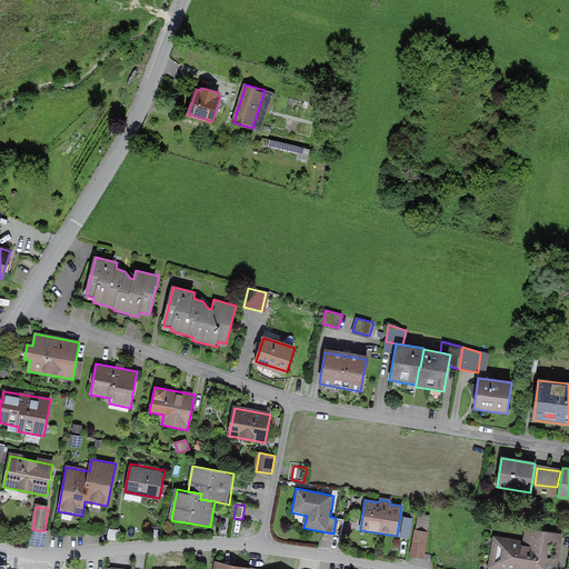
[(431,516),(418,513),(410,557),(425,559),(431,516)]
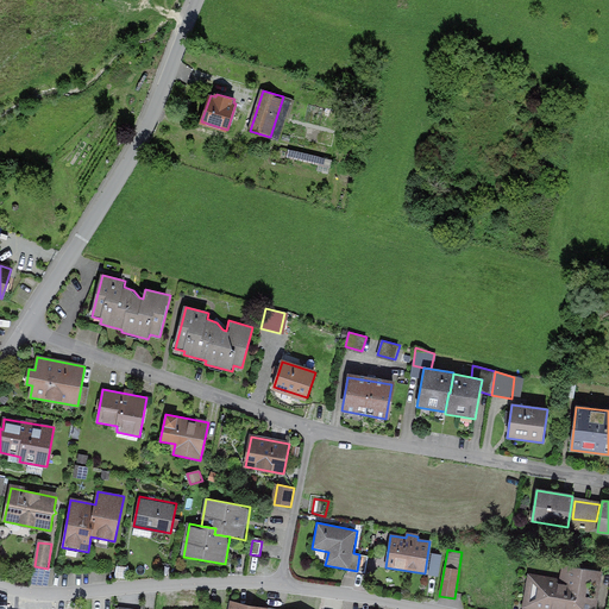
[(443,554),(432,552),(428,576),(439,577),(443,554)]
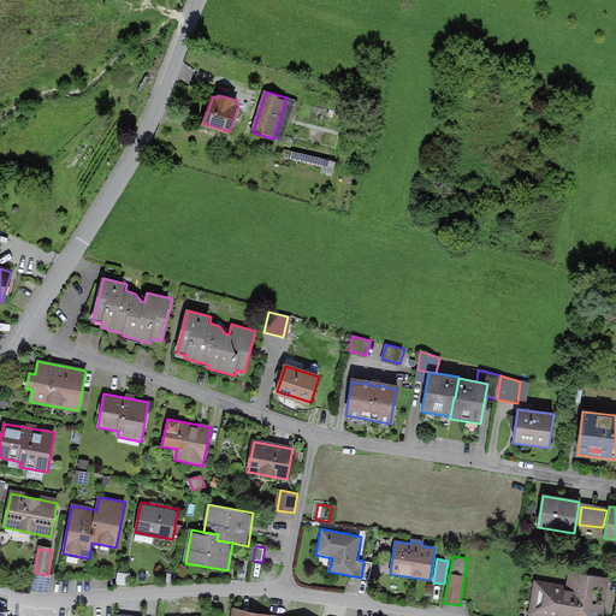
[(567,591),(534,585),(529,615),(532,615),(606,615),(614,578),(570,570),(567,591)]
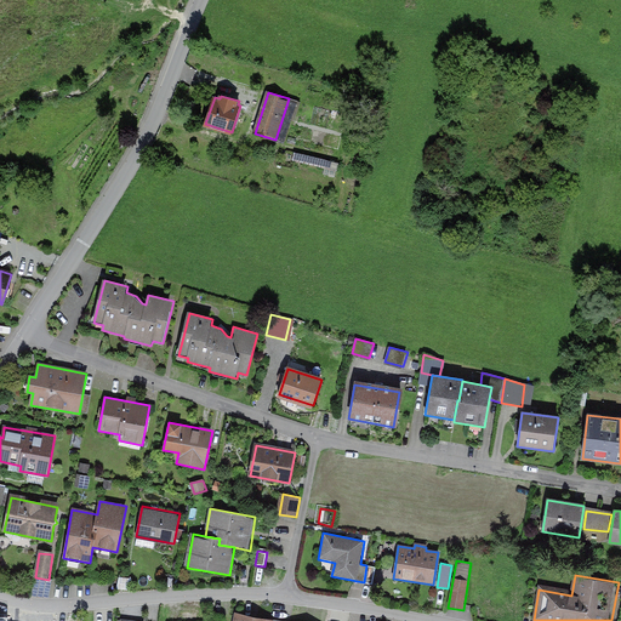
All buildings are outlined.
